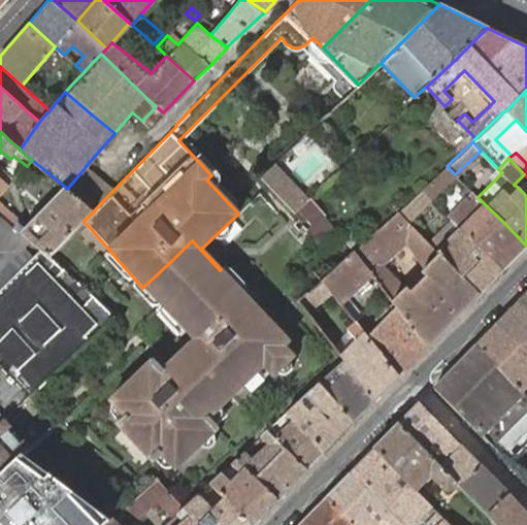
[(262,176),(294,212),(309,198),(275,163),(262,176)]
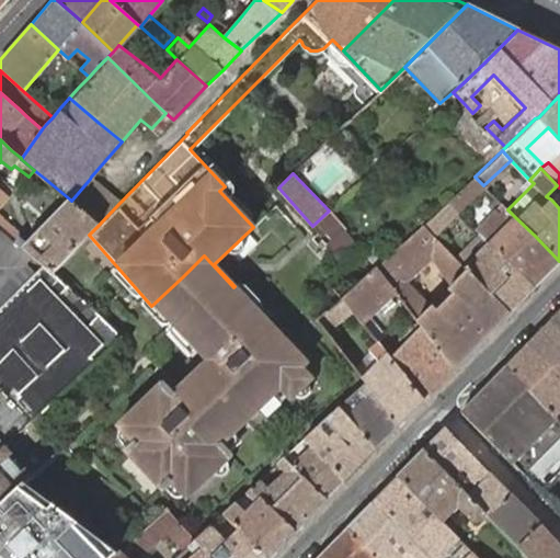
[(483,185),(475,177),(448,201),(457,211),(483,185)]
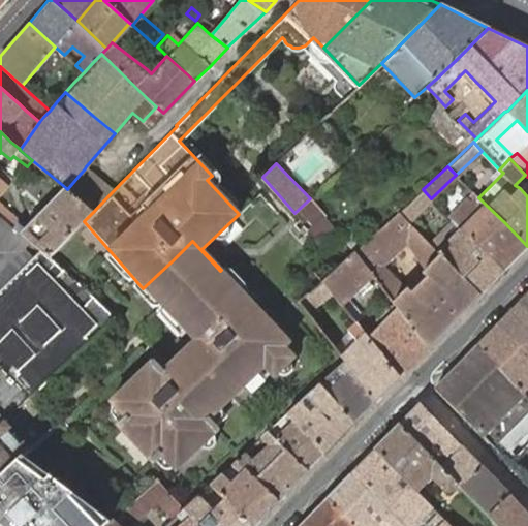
[(85,168),(67,189),(93,212),(113,191),(85,168)]
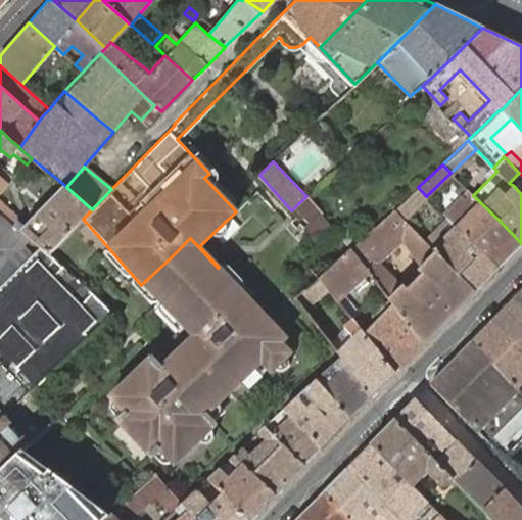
[(514,186),(521,194),(521,175),(519,173),(509,183),(514,186)]
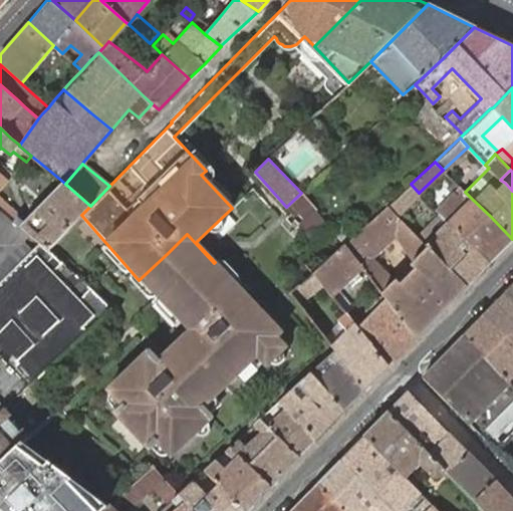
[(0,208),(15,221),(21,227),(39,243),(47,249),(81,215),(90,206),(65,184),(64,183),(25,224),(18,217),(20,215),(0,198),(0,186),(6,178),(0,172),(0,208)]
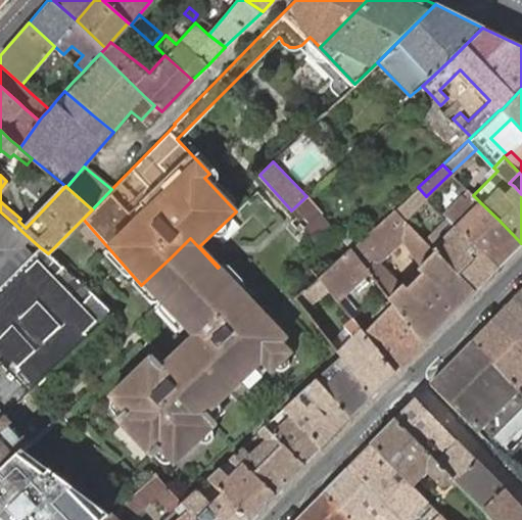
[(426,196),(418,187),(393,209),(402,218),(426,196)]
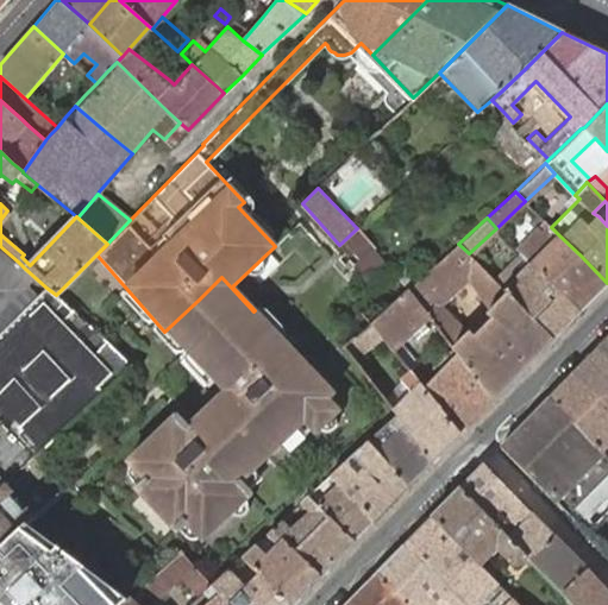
[(543,232),(522,253),(531,262),(580,310),(595,295),(607,283),(581,256),(559,235),(558,234),(551,227),(549,225),(545,221),(538,228),(543,232)]
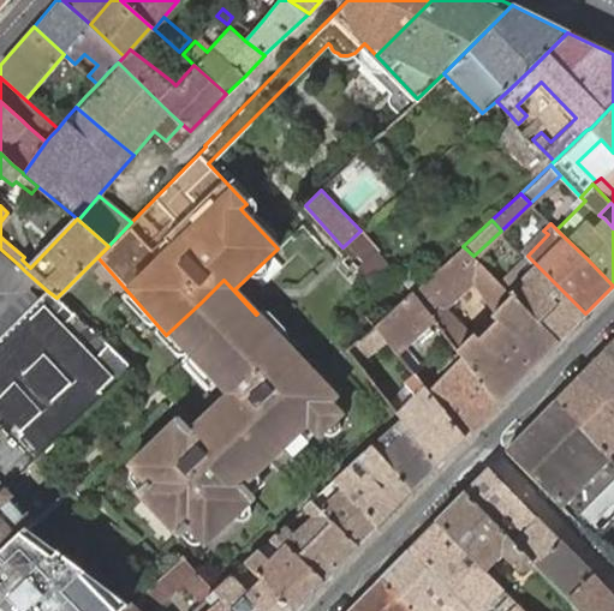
[(508,292),(500,282),(474,256),(463,246),(413,292),(434,319),(458,349),(460,354),(499,401),(513,388),(544,355),(558,341),(512,294),(508,292)]
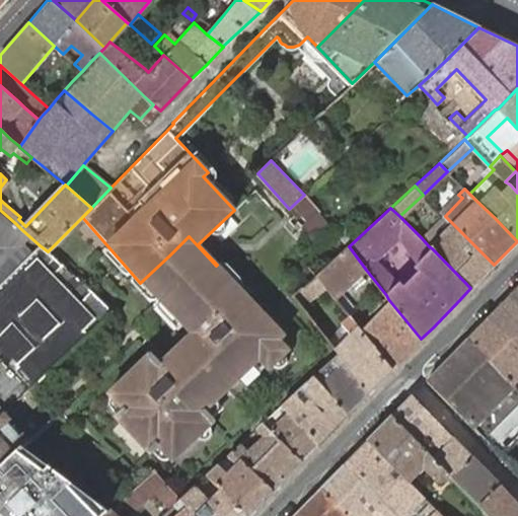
[(0,246),(0,283),(40,245),(21,229),(15,223),(0,210),(0,246)]
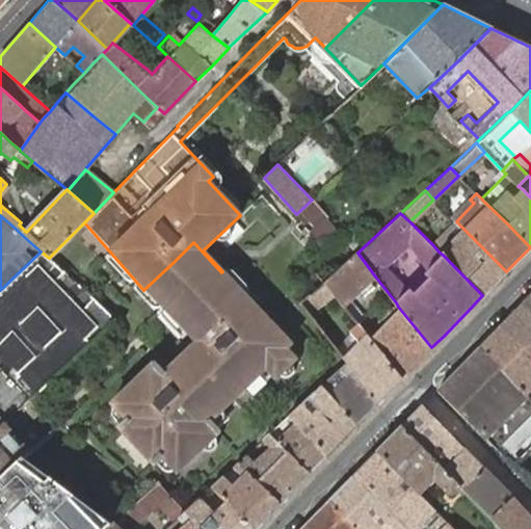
[(443,255),(482,295),(496,283),(506,271),(463,229),(456,221),(432,244),(440,253),(443,255)]
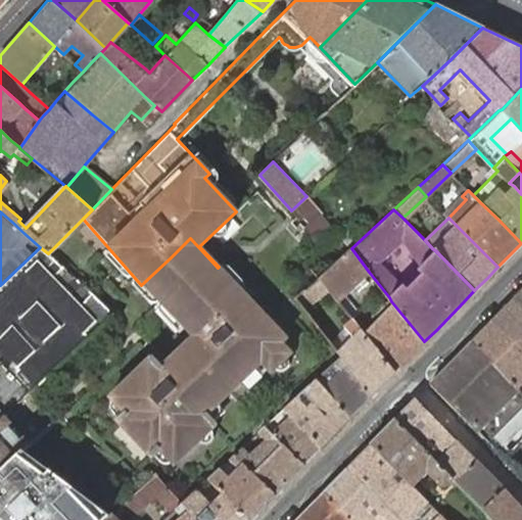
[(171,257),(141,285),(156,301),(168,315),(198,287),(218,268),(190,238),(171,257)]
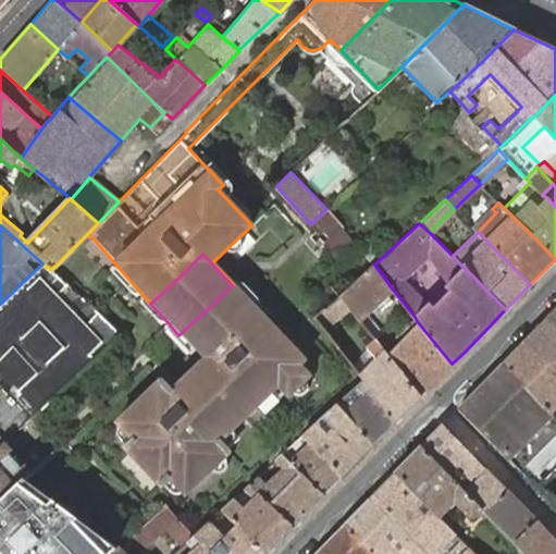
[(0,446),(4,442),(31,418),(58,392),(121,332),(51,270),(42,263),(0,304),(0,446)]
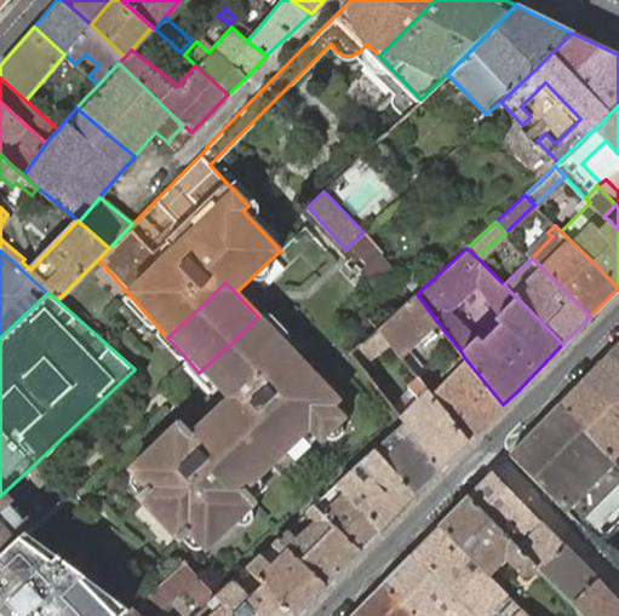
[(380,324),(378,327),(390,341),(401,356),(417,375),(425,369),(410,349),(422,337),(427,341),(439,332),(434,327),(437,322),(417,294),(416,293),(388,317),(380,324)]
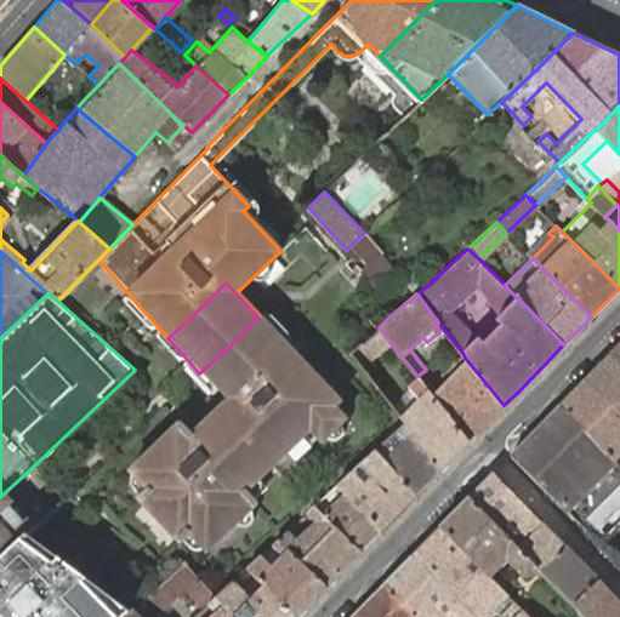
[(199,373),(214,389),(225,401),(192,433),(181,421),(130,469),(147,487),(137,496),(163,523),(313,386),(293,365),(299,359),(260,316),(259,318),(235,341),(199,373)]
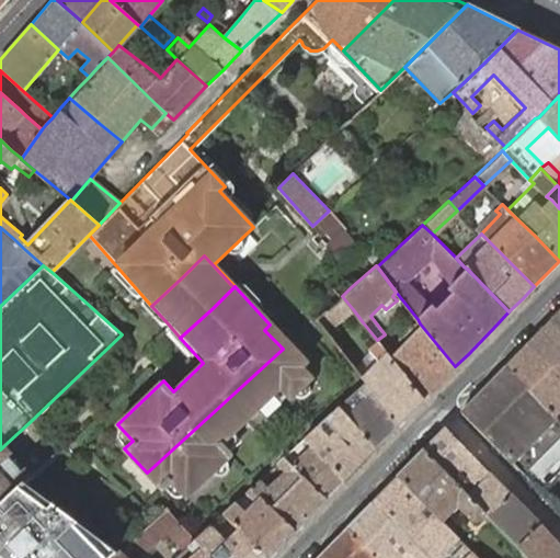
[(326,311),(326,309),(317,318),(326,329),(353,309),(342,296),(326,311)]
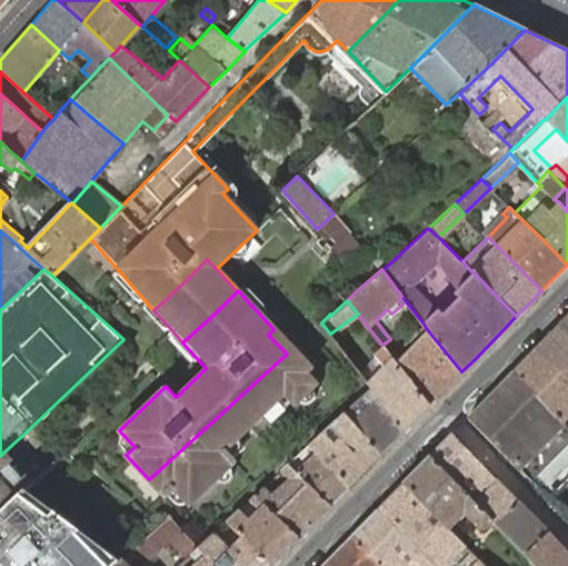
[(567,331),(559,324),(549,334),(537,346),(567,377),(567,331)]
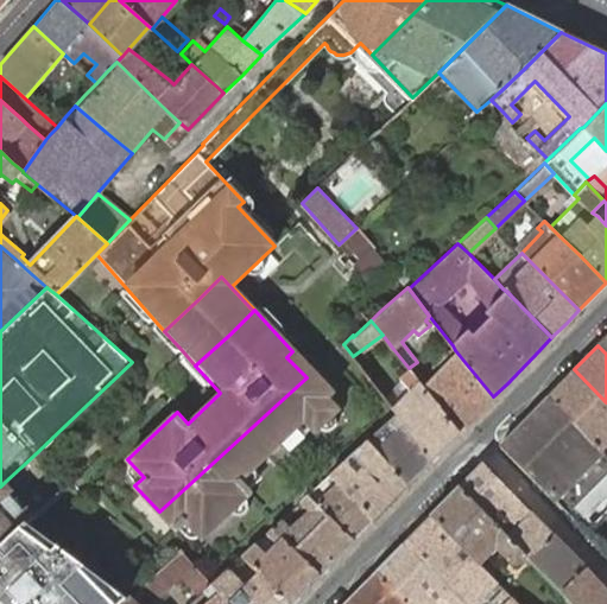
[(175,357),(188,372),(195,366),(182,350),(175,357)]
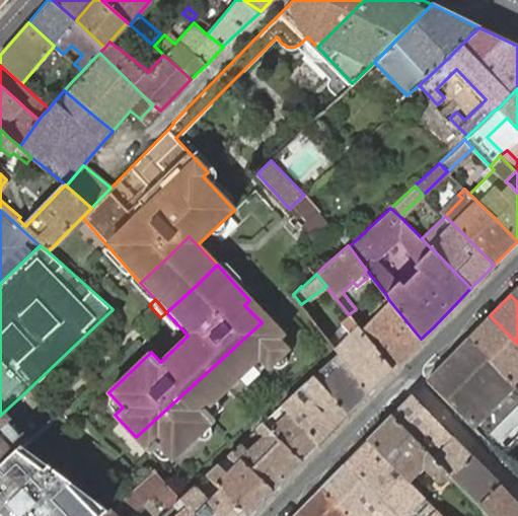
[(360,329),(392,369),(399,361),(412,348),(421,339),(388,299),(360,329)]
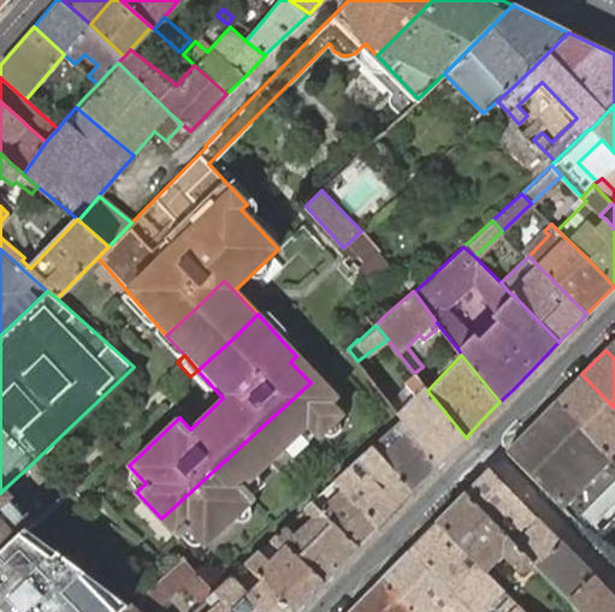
[(197,370),(190,376),(205,393),(212,386),(197,370)]
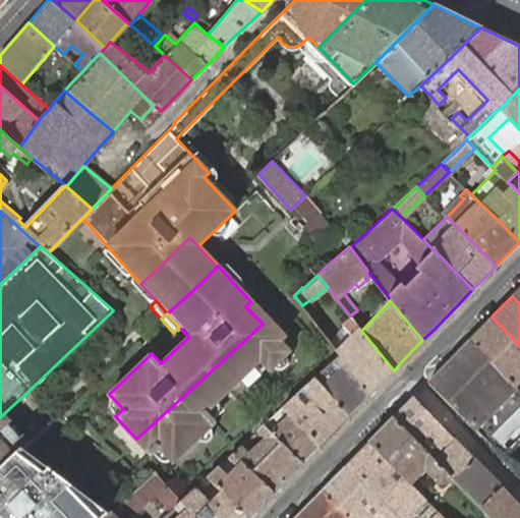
[(519,345),(492,317),(478,329),(469,339),(519,391),(519,345)]
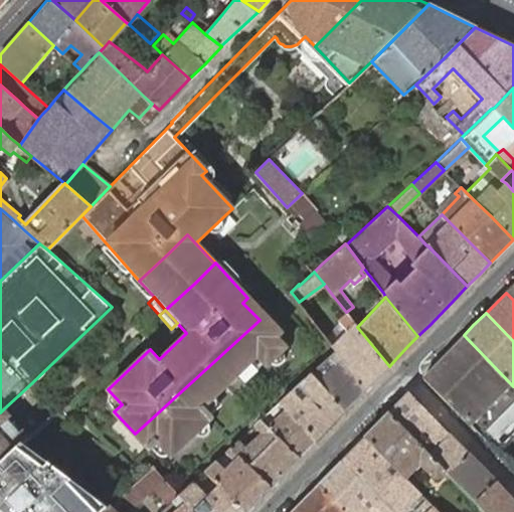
[(346,330),(332,344),(336,349),(342,358),(366,389),(377,377),(389,366),(357,327),(354,322),(347,314),(339,321),(346,330)]
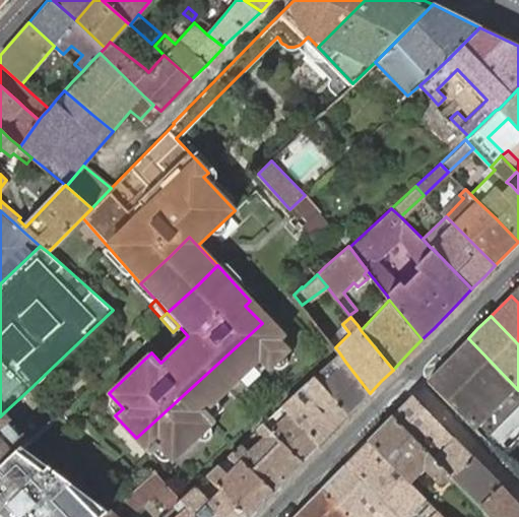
[(286,348),(262,323),(136,438),(149,453),(157,445),(169,456),(174,452),(180,446),(212,417),(205,410),(259,360),(266,367),(286,348)]
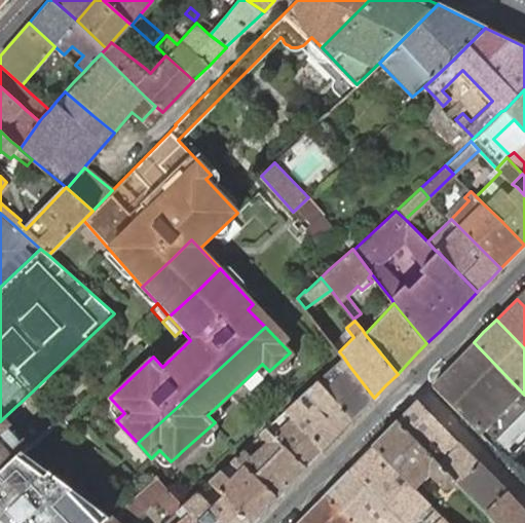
[(524,395),(474,342),(454,362),(432,384),(489,443),(514,418),(524,430),(524,395)]
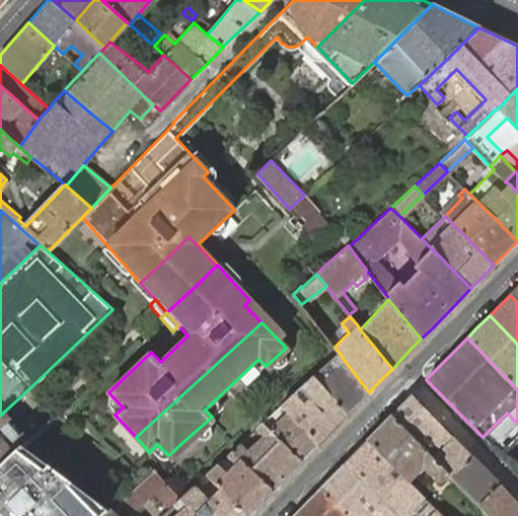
[(288,350),(286,348),(266,366),(268,368),(288,350)]
